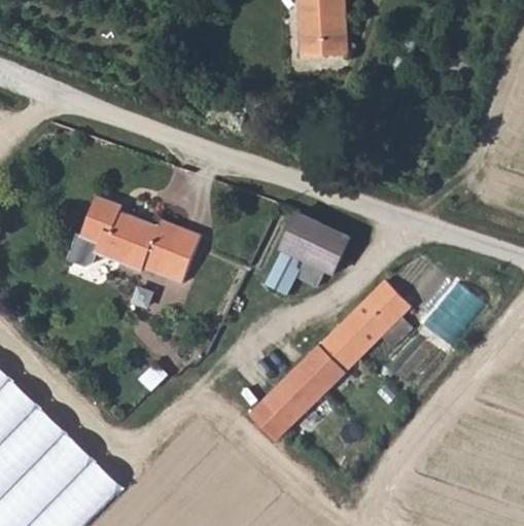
[(292,0),(299,59),(345,54),(339,0),(292,0)]
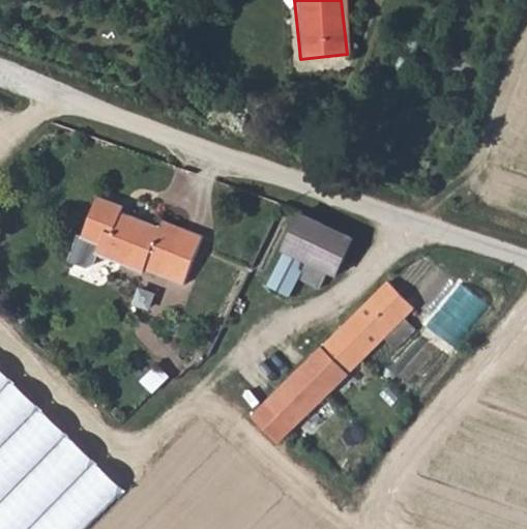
[(145,273),(147,269),(187,284),(206,234),(164,221),(159,234),(122,222),(125,214),(98,204),(69,265),(88,272),(94,271),(100,257),(145,273)]
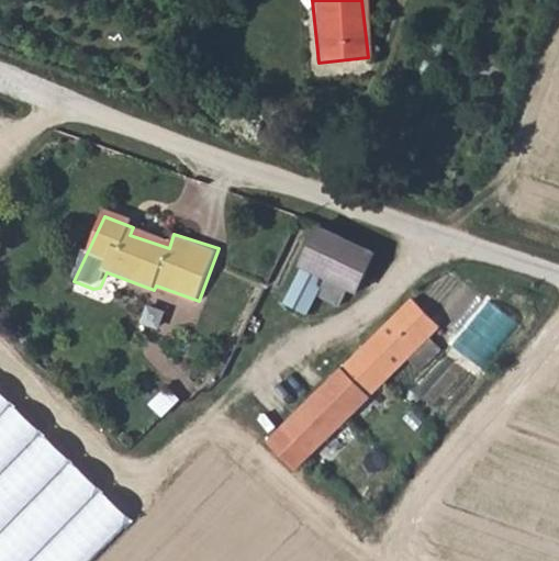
[(348,289),(355,291),(373,253),(320,224),(284,299),(306,312),(316,292),(341,304),(348,289)]
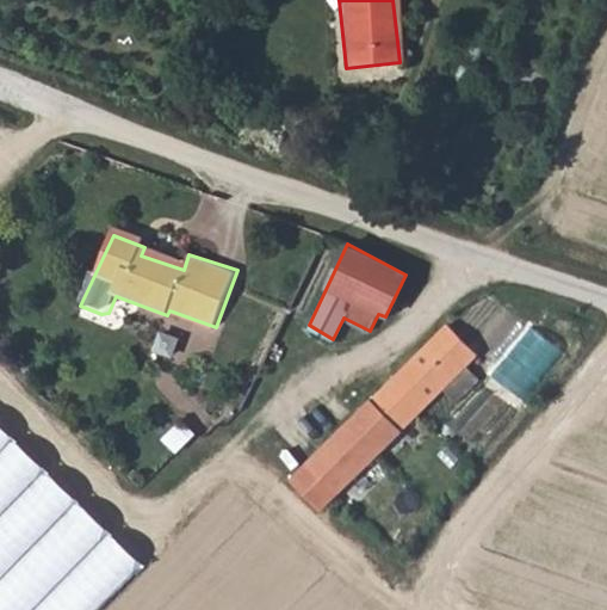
[(477,352),(445,322),(293,478),(326,507),(438,392),(452,406),(477,380),(463,367),(477,352)]
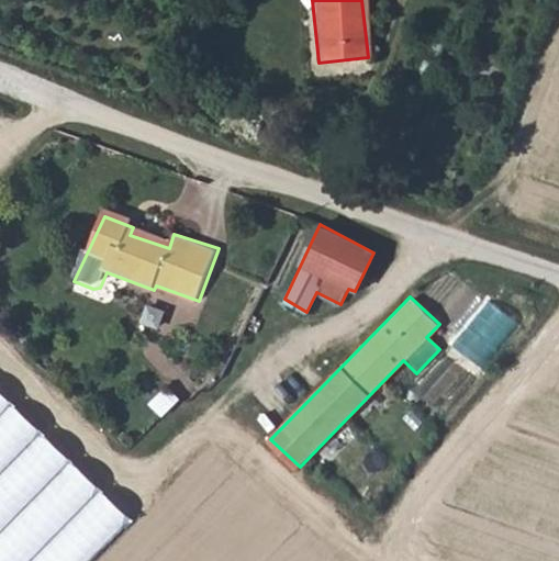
[(494,301),(459,345),(487,367),(522,323),(494,301)]
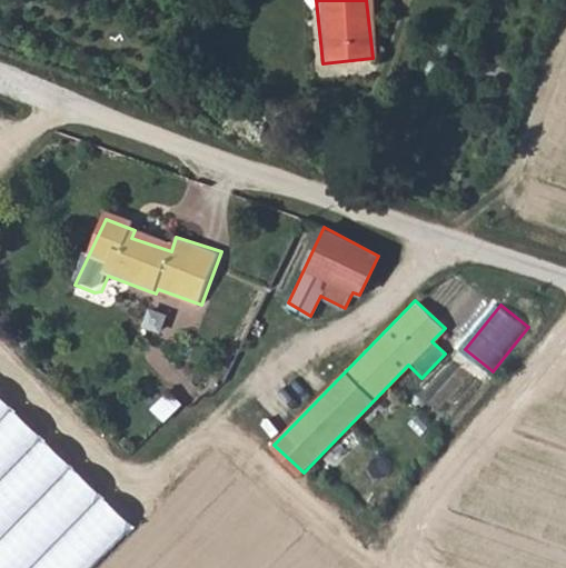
[(0,567),(87,567),(130,525),(0,400),(0,567)]
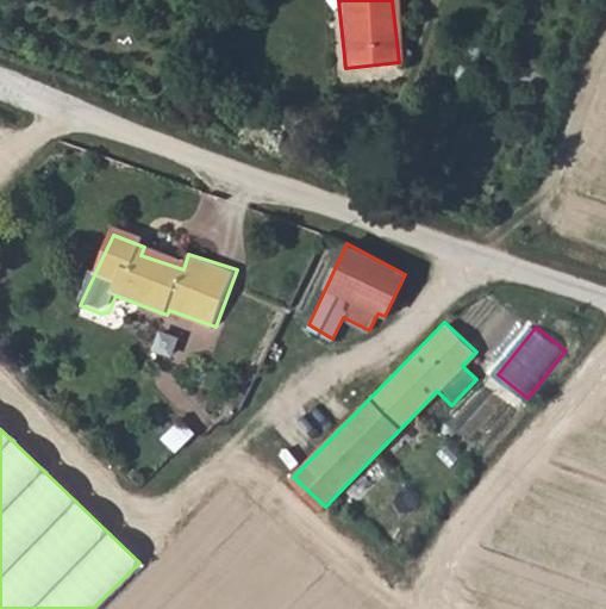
[(325,507),(293,477),(288,482),(318,513),(325,507)]
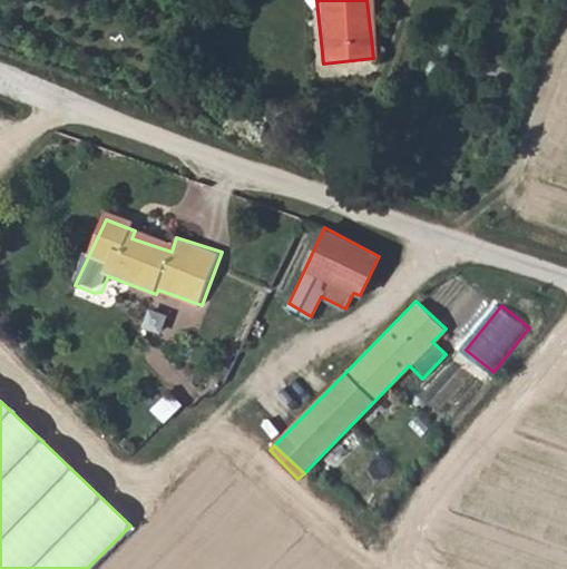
All buildings are outlined.
